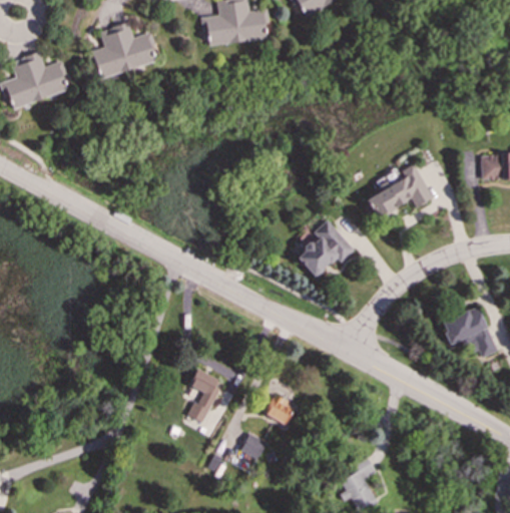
[(217,0),(219,15),(201,17),(203,32),(207,31),(209,45),(267,39),(265,23),(270,23),(268,8),(249,10),(247,0),(217,0)]
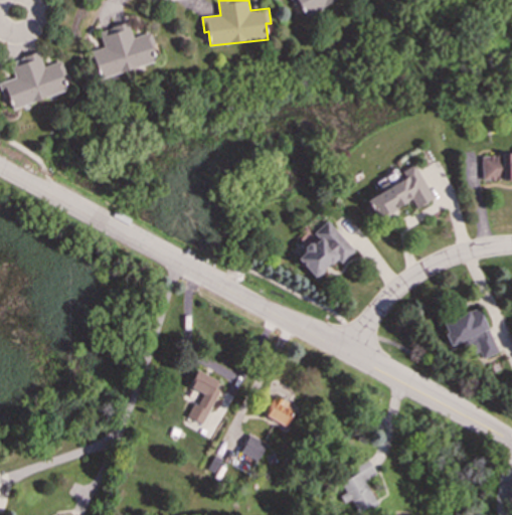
[(293,0),(296,5),(301,3),(307,15),(336,0),(293,0)]
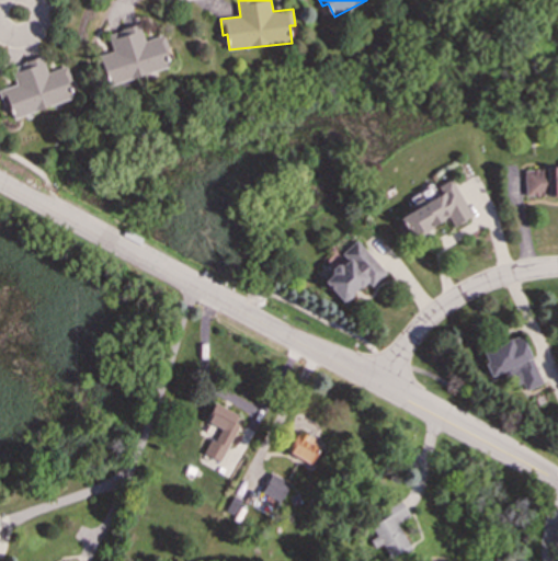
[(171,68),(167,50),(170,49),(166,35),(146,41),(141,24),(110,33),(114,52),(101,55),(109,84),(171,68)]
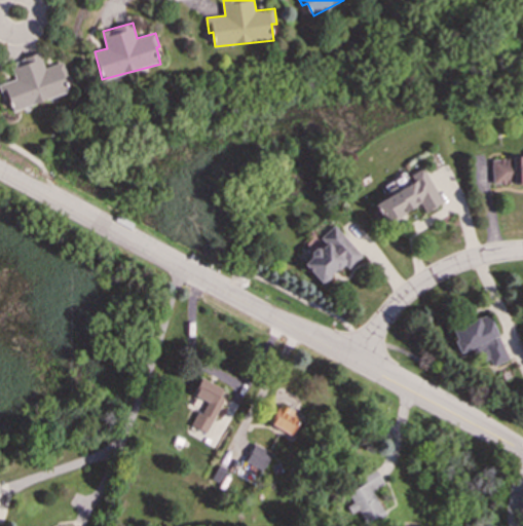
[(71,94),(63,63),(46,68),(42,53),(11,63),(16,80),(0,85),(4,100),(10,98),(13,110),(71,94)]
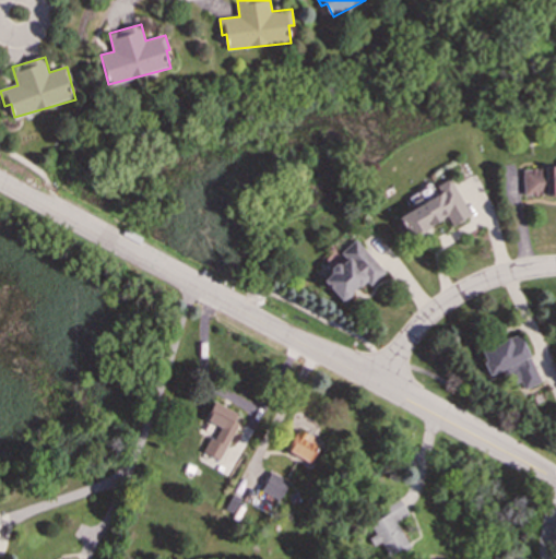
[(555,166),(524,167),(524,195),(555,194),(555,166)]
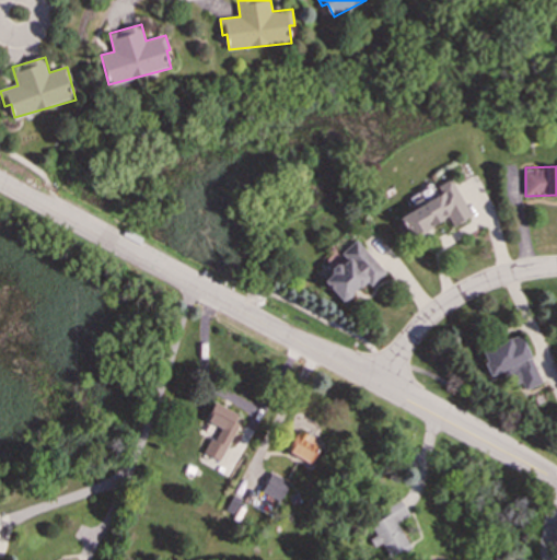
[(473,217),(451,177),(434,187),(439,195),(399,217),(413,238),(450,219),(454,226),(473,217)]
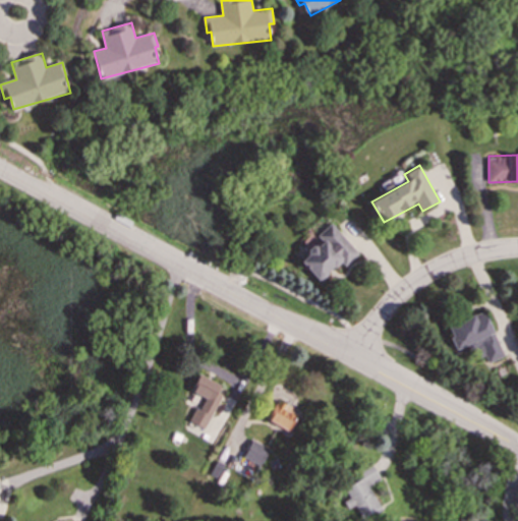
[(360,253),(332,223),(318,235),(322,240),(301,259),(321,281),(342,262),(346,267),(360,253)]
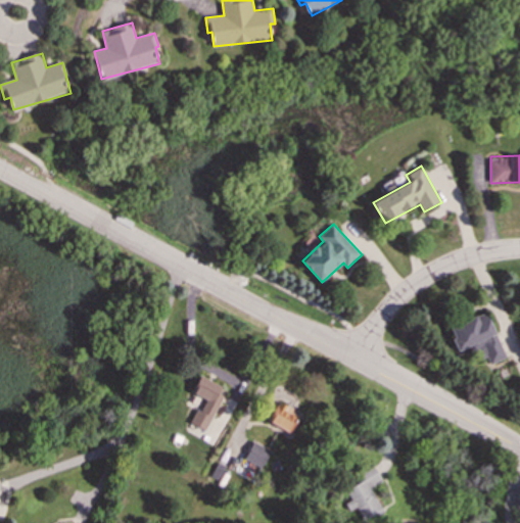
[(508,358),(487,312),(450,327),(460,352),(479,343),(488,366),(508,358)]
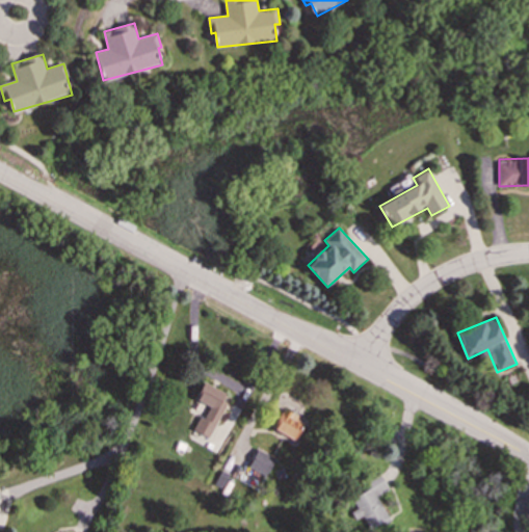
[(212,439),(229,403),(223,401),(228,393),(206,382),(196,400),(212,407),(207,417),(203,415),(195,430),(212,439)]
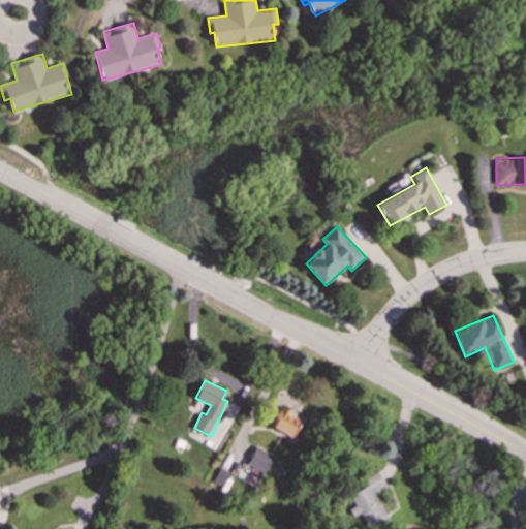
[(300,439),(308,418),(281,407),(273,429),(300,439)]
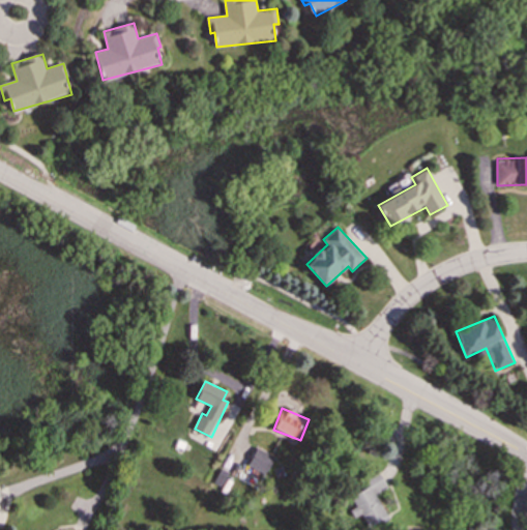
[(276,457),(258,448),(250,465),(268,474),(276,457)]
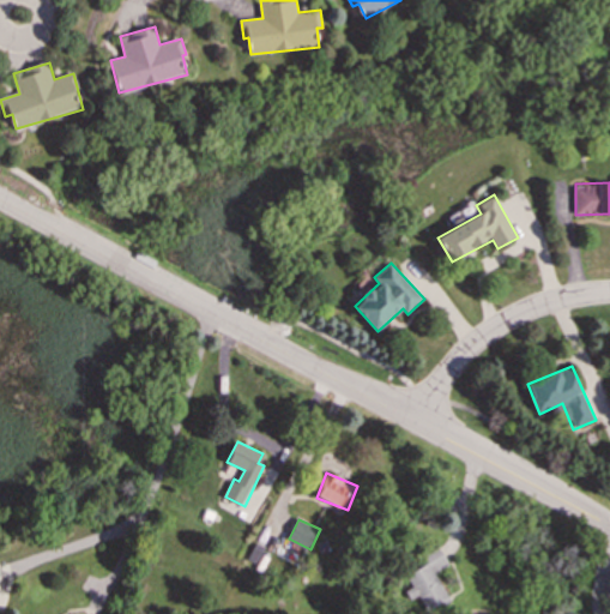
[(408,575),(415,587),(408,591),(411,599),(420,595),(428,611),(451,599),(436,573),(451,565),(440,545),(423,554),(428,564),(408,575)]
